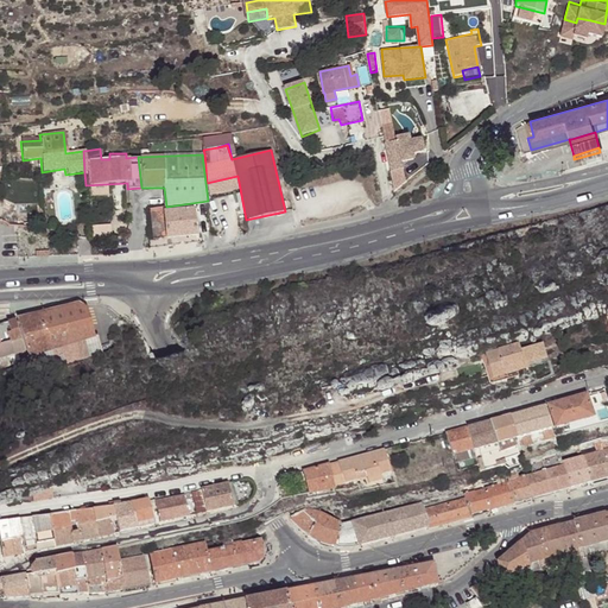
[(165,208),(151,209),(153,240),(195,236),(192,204),(165,208)]
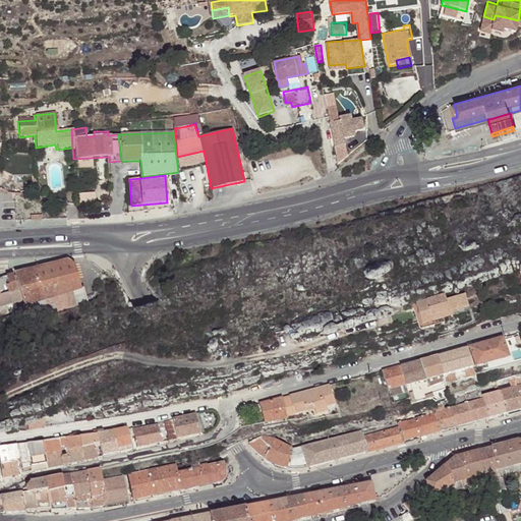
[(81,288),(73,265),(67,261),(15,274),(24,304),(25,305),(33,303),(81,288)]
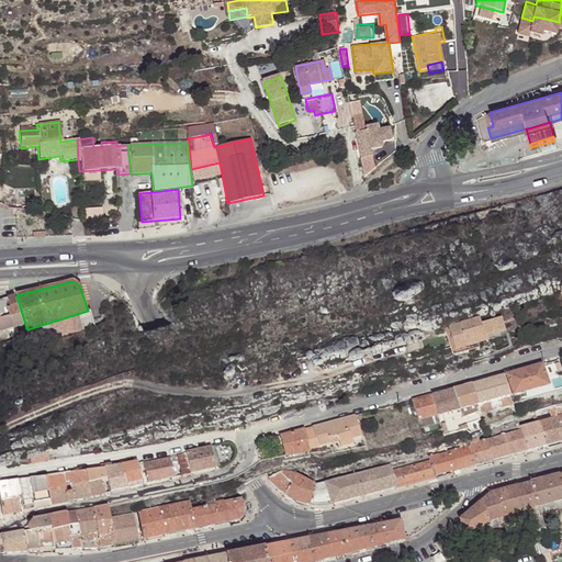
[(15,296),(25,327),(25,328),(26,328),(17,295),(15,296)]
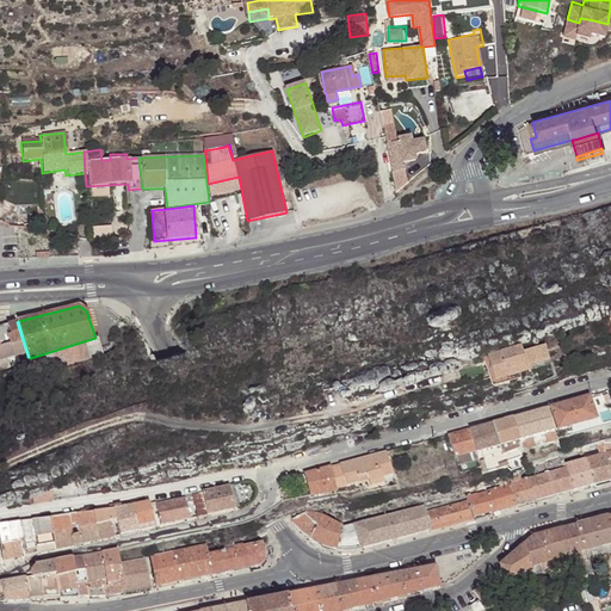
[(16,322),(0,326),(0,360),(25,353),(16,322)]
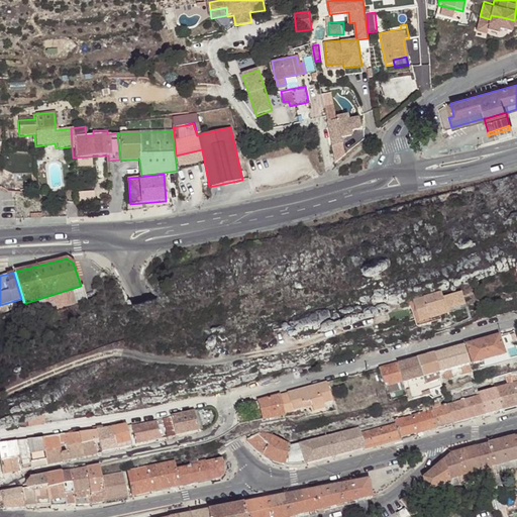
[(416,303),(422,324),(433,321),(432,317),(468,307),(464,295),(446,301),(444,295),(416,303)]
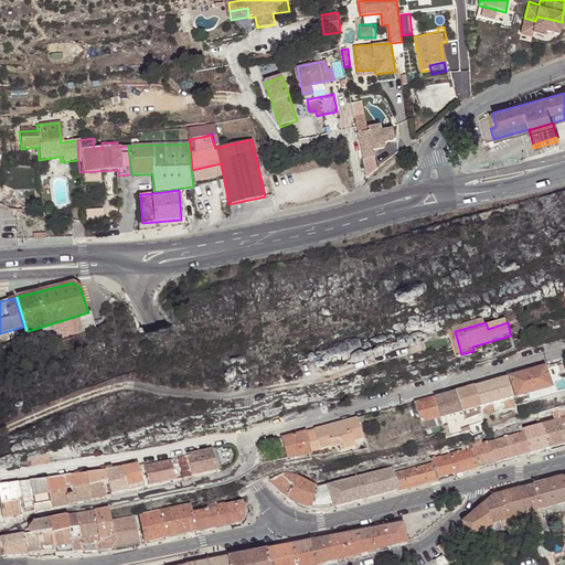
[(28,331),(27,330),(25,330),(24,331),(28,341),(39,338),(35,329),(28,331)]
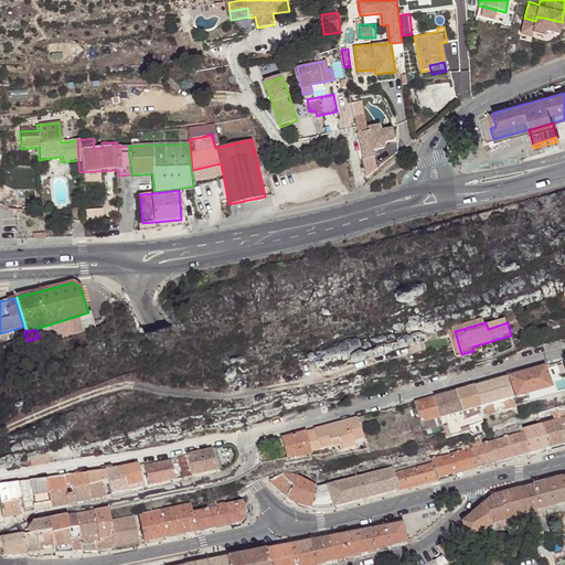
[(513,340),(511,336),(472,347),(473,351),(461,354),(462,360),(486,353),(484,348),(513,340)]
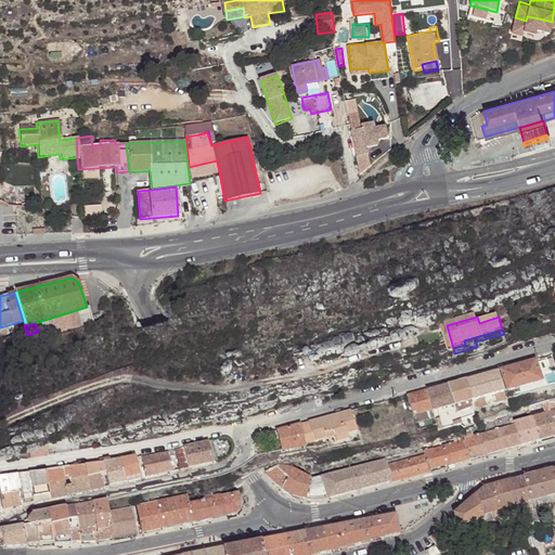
[(536,359),(503,368),(508,387),(541,378),(536,359)]
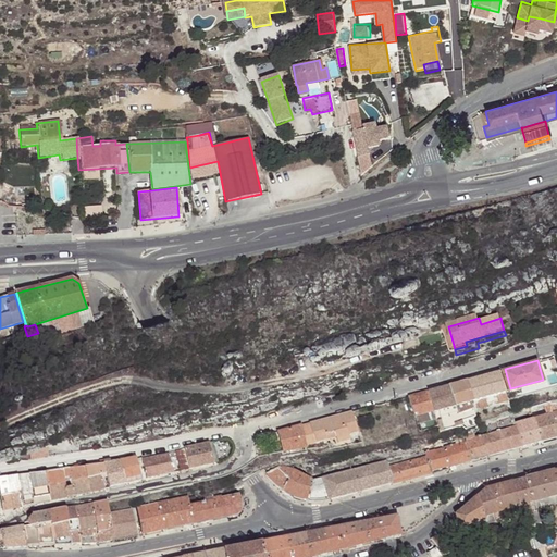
[(487,374),(468,380),(472,397),(492,393),(487,374)]
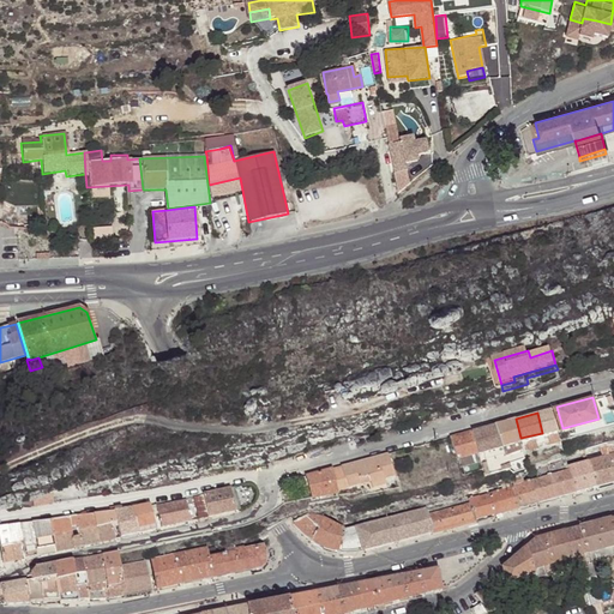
[(516,419),(495,425),(501,449),(522,443),(521,438),(516,419)]
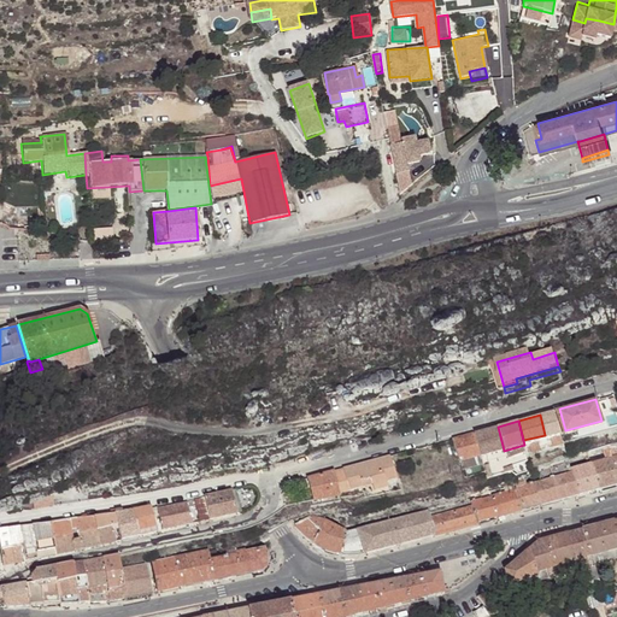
[(603,427),(601,421),(565,430),(566,436),(603,427)]
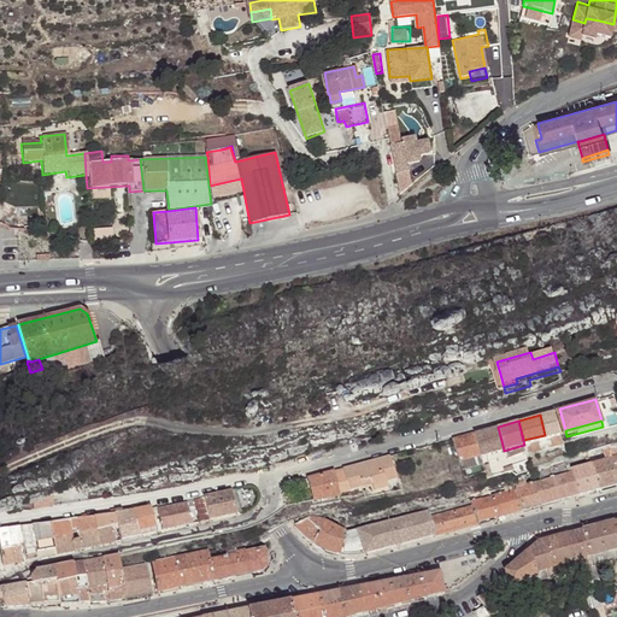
[(498,427),(474,433),(480,457),(504,451),(498,427)]
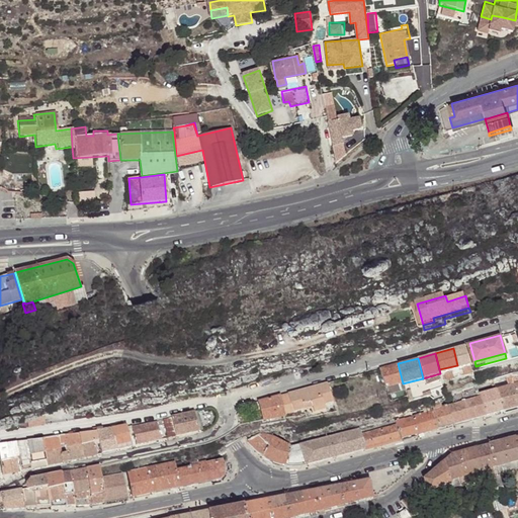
[(398,363),(380,368),(385,387),(403,383),(398,363)]
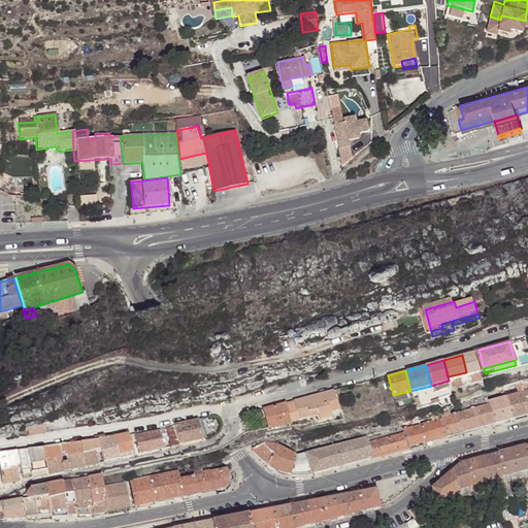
[(479,373),(472,375),(473,383),(481,381),(479,373)]
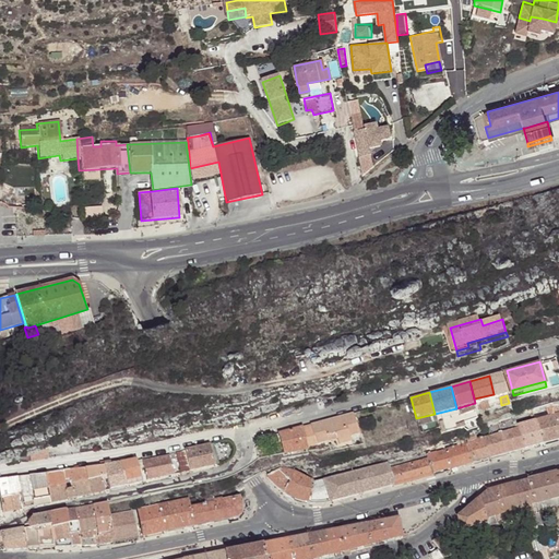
[(485,401),(478,403),(480,412),(487,409),(485,401)]
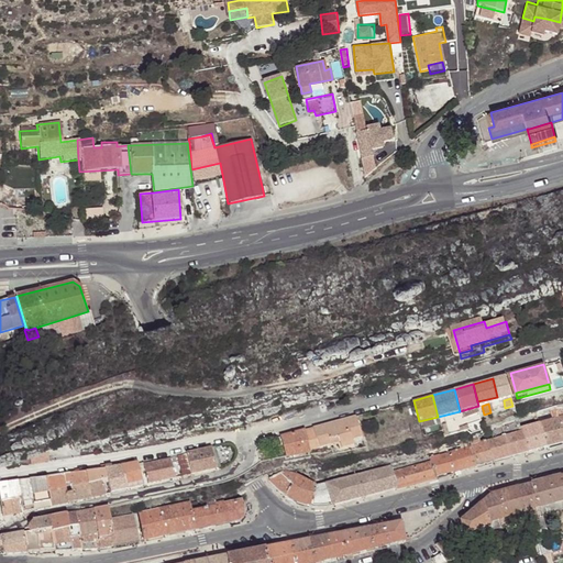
[(315,428),(320,450),(332,446),(334,453),(354,448),(352,440),(363,438),(357,416),(315,428)]
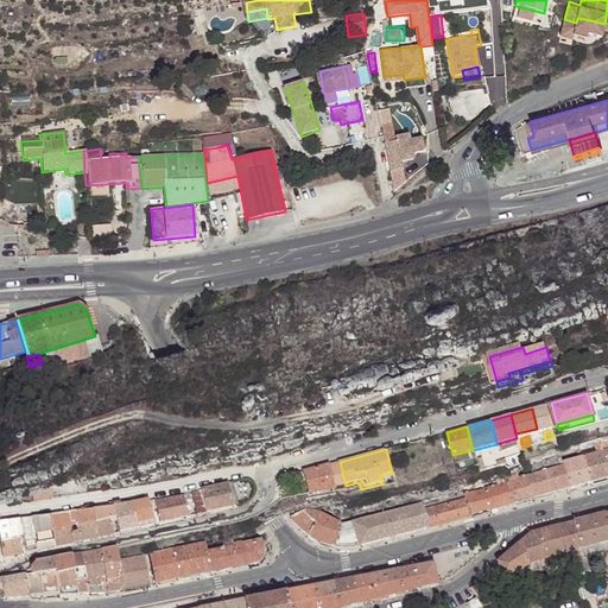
[(607,479),(607,466),(605,453),(583,458),(591,483),(607,479)]
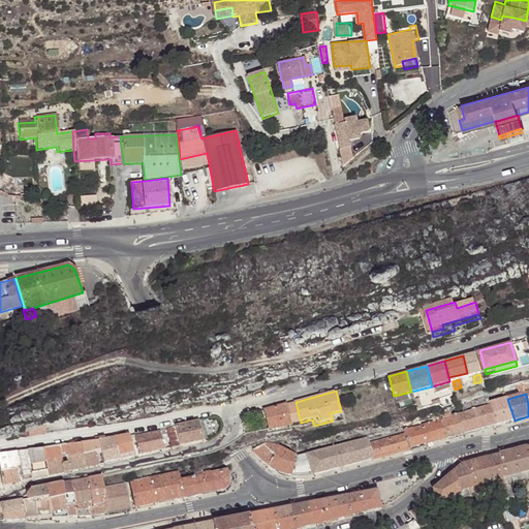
[(489,403),(490,406),(496,426),(515,421),(507,399),(489,403)]
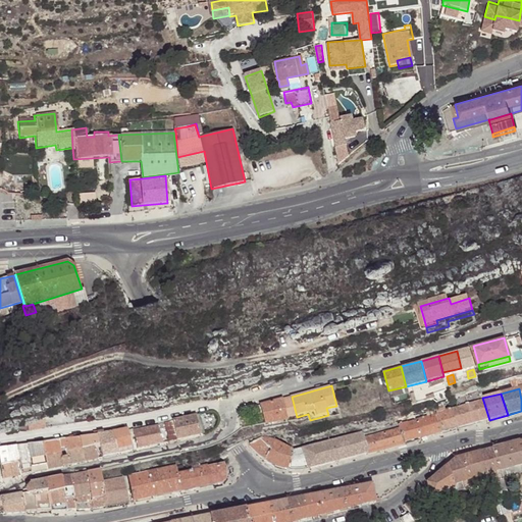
[(283,399),(288,419),(297,417),(292,397),(283,399)]
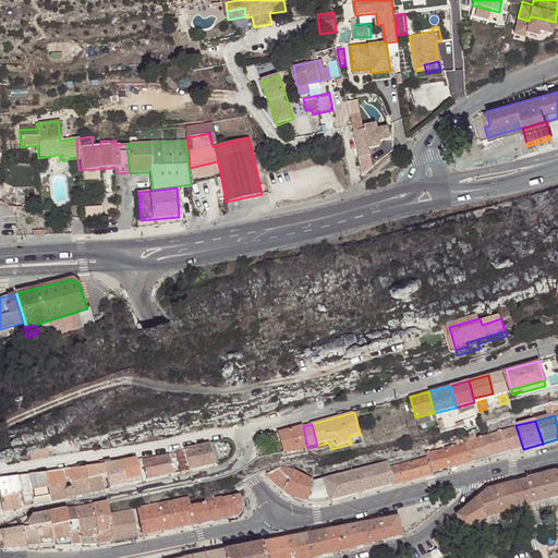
[(303,426),(284,432),(287,440),(289,453),(307,450),(307,448),(303,426)]
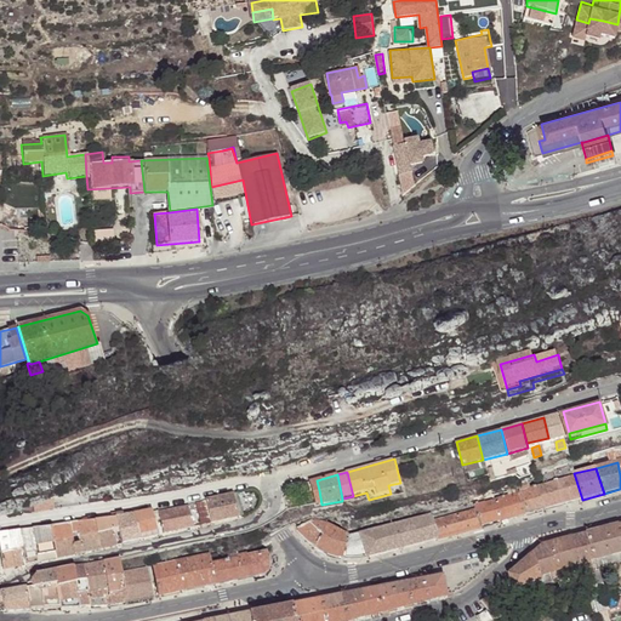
[(575,477),(537,486),(543,510),(582,500),(575,477)]
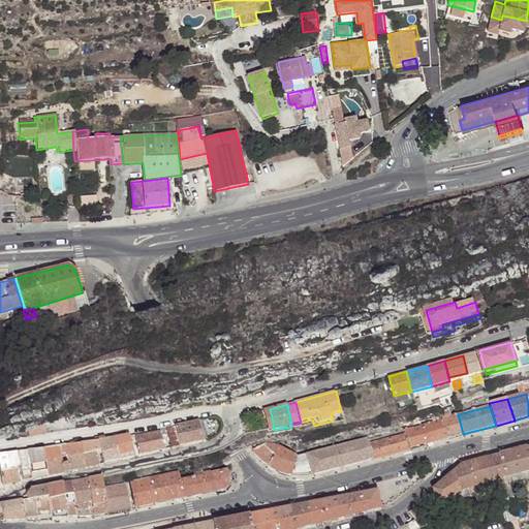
[(256,412),(246,415),(248,423),(258,419),(256,412)]
